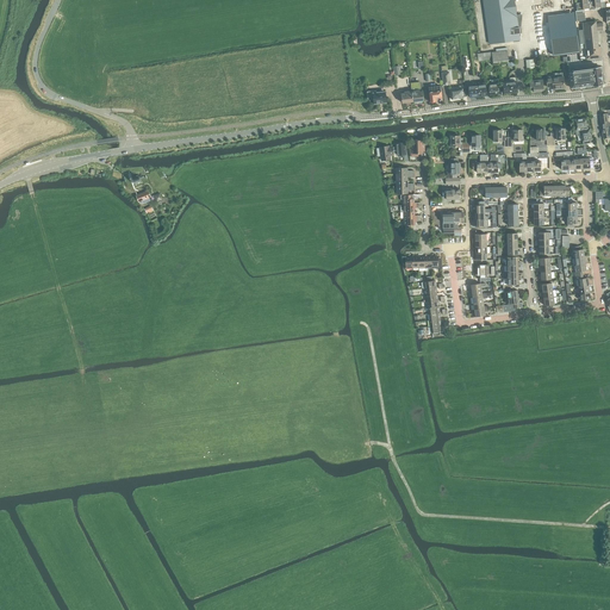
[(520,33),(521,33),(520,27),(521,27),(522,14),(517,16),(514,0),(483,0),(489,44),(521,39),(520,33)]
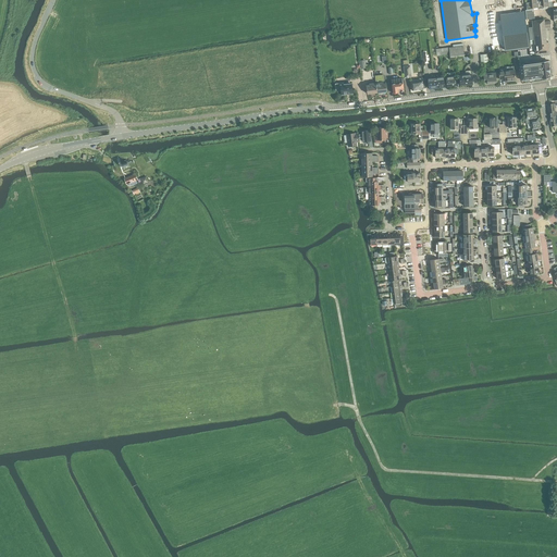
[(533,9),(537,8),(539,8),(537,1),(536,0),(531,0),(532,2),(525,2),(527,10),(525,10),(525,16),(534,15),(533,9)]
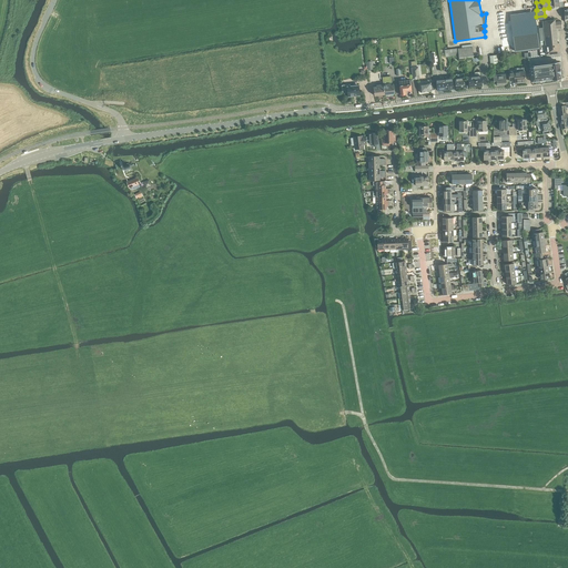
[(564,1),(560,2),(559,0),(553,0),(554,1),(548,1),(549,8),(548,8),(548,9),(556,8),(556,7),(560,7),(564,7),(564,1)]
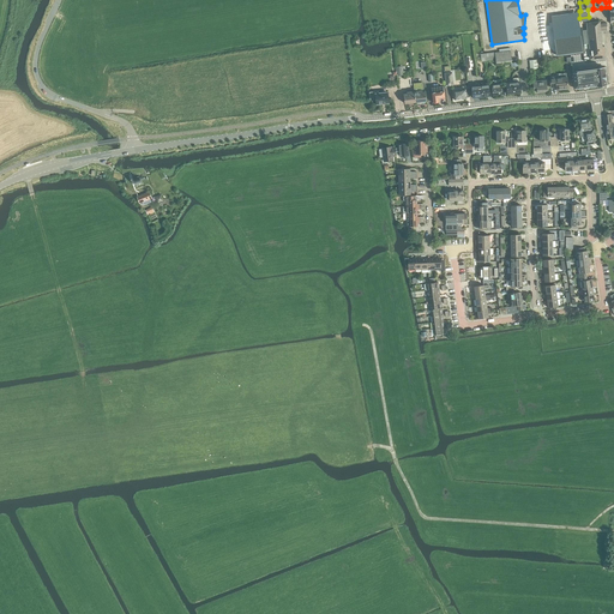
[(579,18),(552,23),(557,56),(584,52),(579,18)]
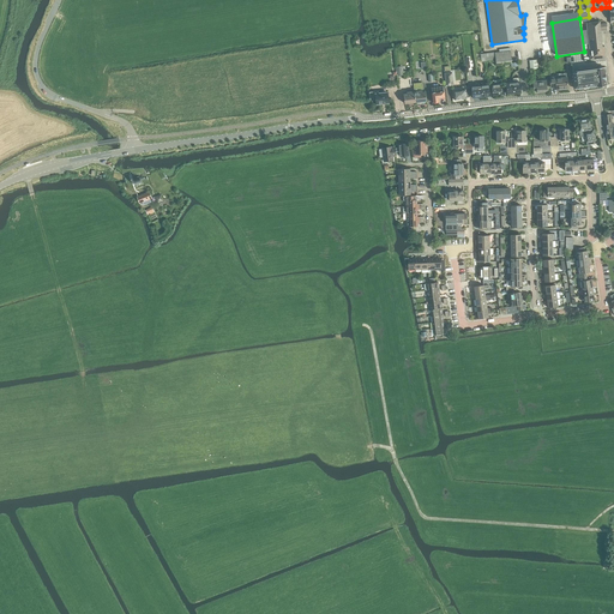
[(602,47),(601,31),(608,30),(607,23),(600,24),(600,22),(587,23),(587,30),(583,30),(584,44),(589,43),(590,59),(606,58),(605,47),(602,47)]
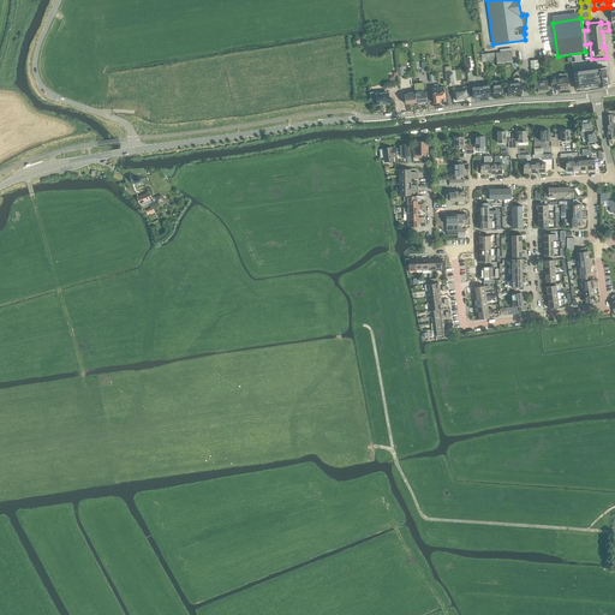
[(503,64),(512,64),(513,63),(512,51),(495,53),(482,54),(482,63),(496,60),(497,65),(503,64)]
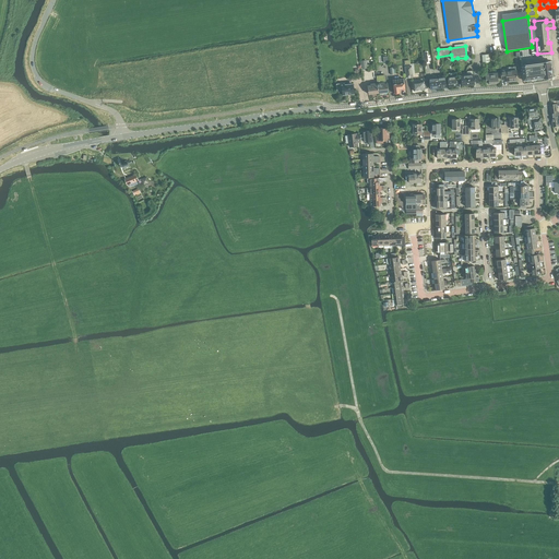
[(523,81),(526,80),(530,79),(530,80),(533,79),(537,78),(540,78),(542,78),(544,78),(544,79),(546,79),(546,78),(549,78),(551,78),(549,61),(544,62),(544,64),(522,67),(522,72),(523,81)]
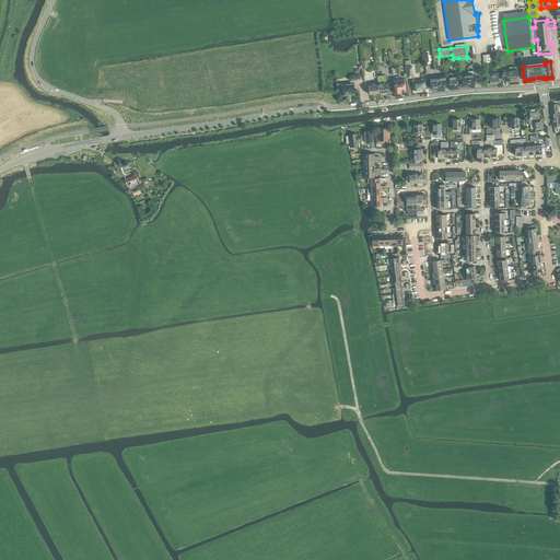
[(407,79),(413,78),(412,66),(405,67),(407,79)]
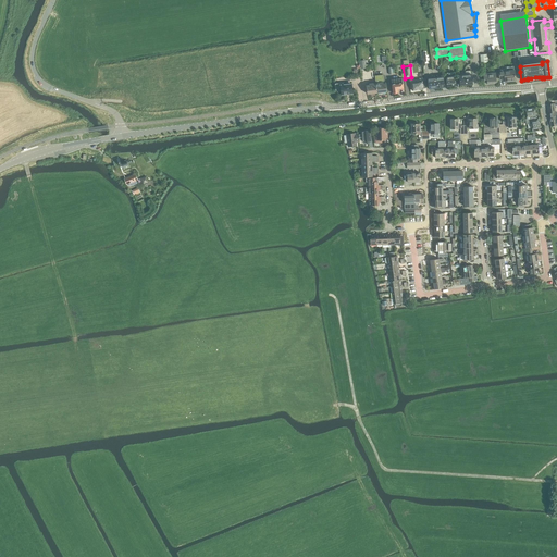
[(516,81),(515,70),(504,71),(504,70),(498,70),(499,79),(504,78),(505,82),(511,81),(511,82),(514,81),(515,81),(516,81)]
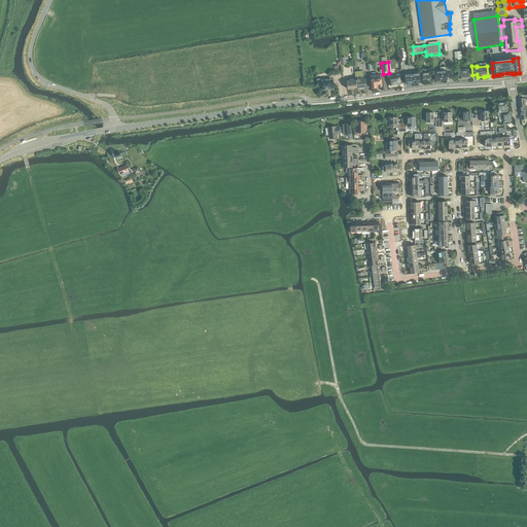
[(434,71),(435,80),(447,79),(446,67),(441,68),(441,71),(434,71)]
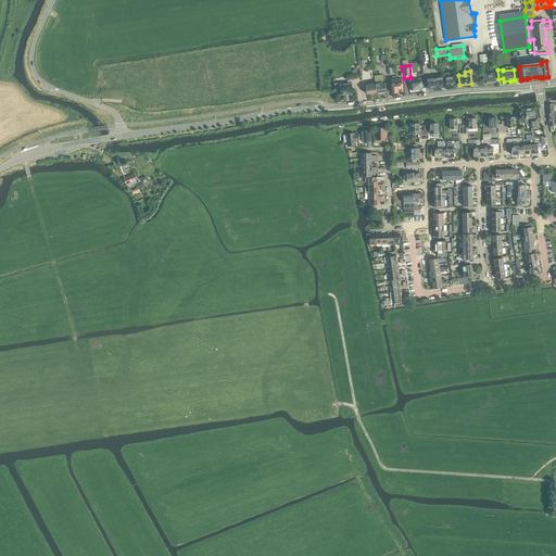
[(495,84),(494,73),(482,74),(483,81),(485,81),(487,84),(495,84)]
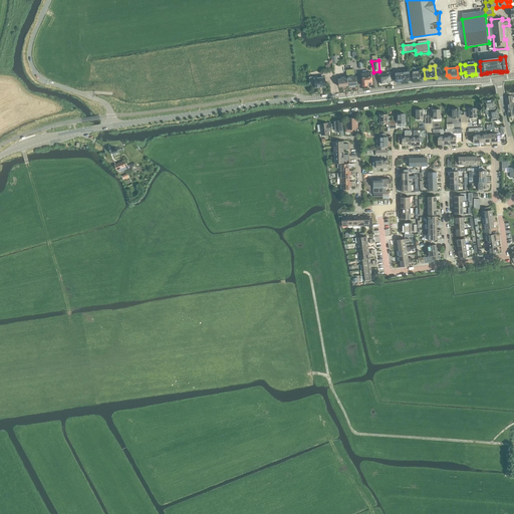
[(346,70),(346,76),(348,85),(357,84),(356,76),(353,77),(353,75),(352,69),(346,70)]
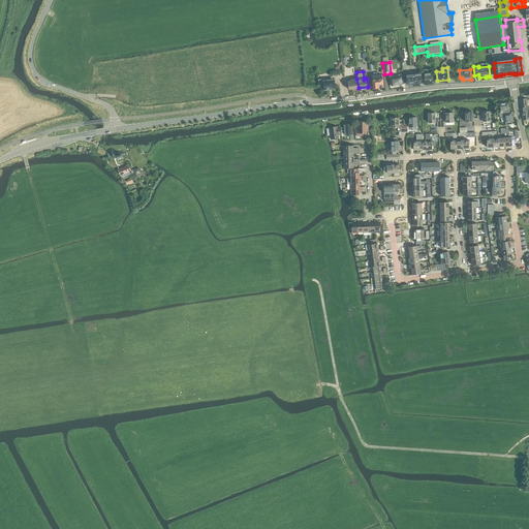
[(418,72),(418,73),(414,73),(414,80),(415,80),(415,83),(423,83),(422,72),(418,72)]
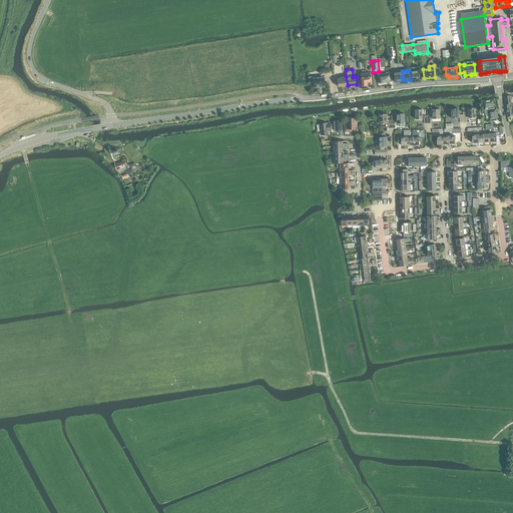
[(411,71),(412,79),(419,79),(419,74),(418,70),(417,70),(411,71)]
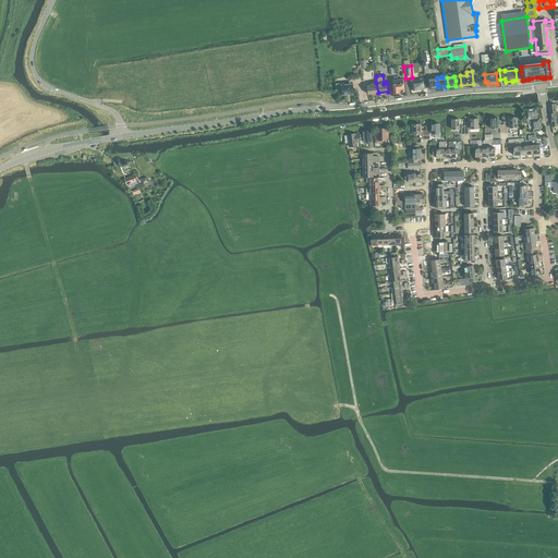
[(429,88),(438,87),(438,84),(437,84),(437,77),(433,79),(432,77),(428,77),(429,88)]
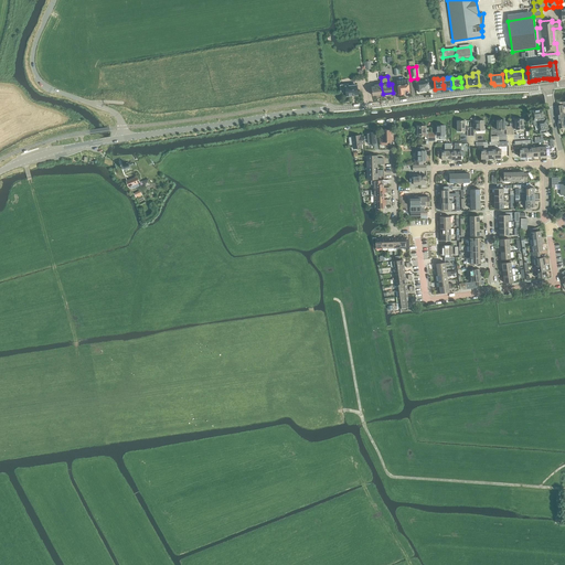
[(397,85),(398,95),(404,94),(404,91),(409,89),(408,84),(407,84),(407,80),(397,81),(397,85)]
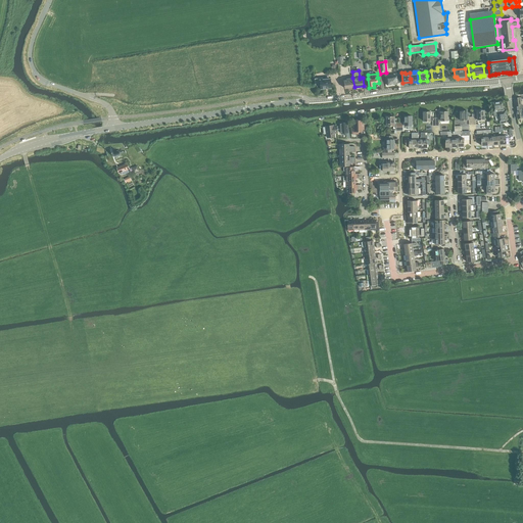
[(386,78),(387,86),(397,84),(397,83),(399,83),(399,78),(396,78),(396,76),(386,78)]
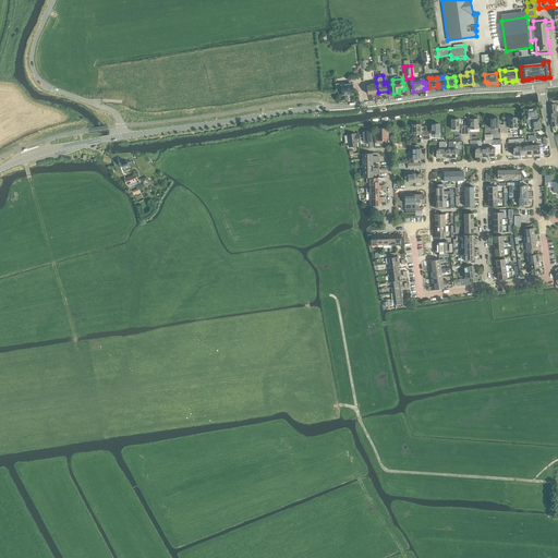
[(367,95),(378,93),(376,83),(370,84),(370,85),(367,85),(367,95)]
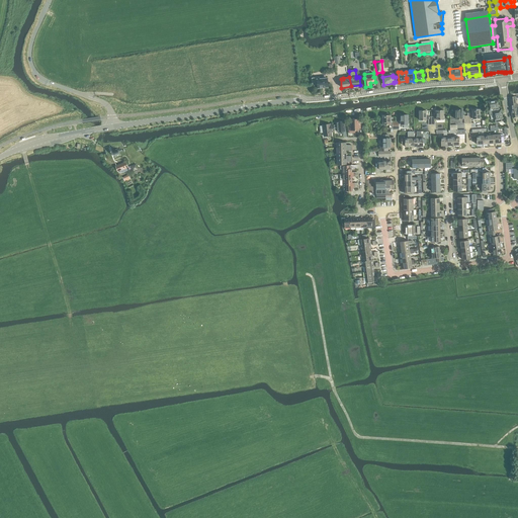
[(318,88),(328,86),(327,78),(317,80),(318,88)]
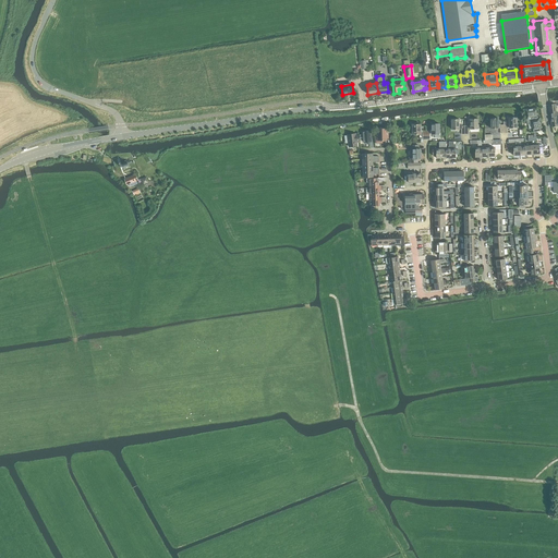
[(555,104),(548,105),(552,126),(557,125),(557,117),(557,114),(557,113),(556,113),(555,104)]
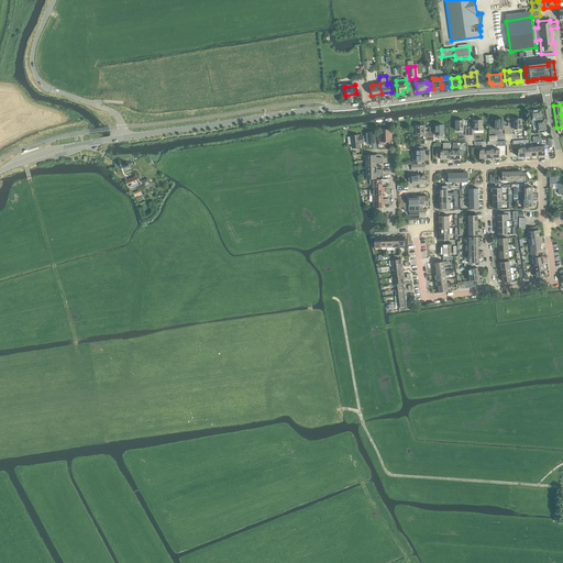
[(539,136),(539,139),(541,139),(542,139),(541,133),(543,132),(544,132),(544,131),(544,130),(545,130),(544,119),(542,119),(540,109),(536,109),(538,120),(537,120),(538,129),(538,131),(539,136)]
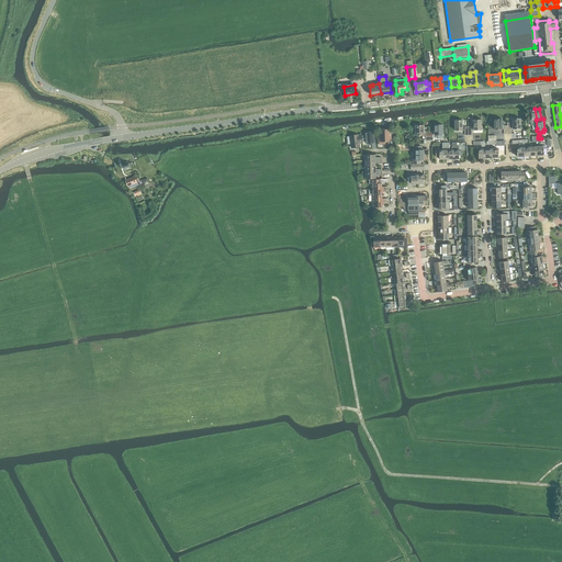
[(504,128),(504,134),(507,134),(507,126),(504,126),(504,125),(502,125),(502,119),(494,119),(494,130),(502,128),(504,128)]
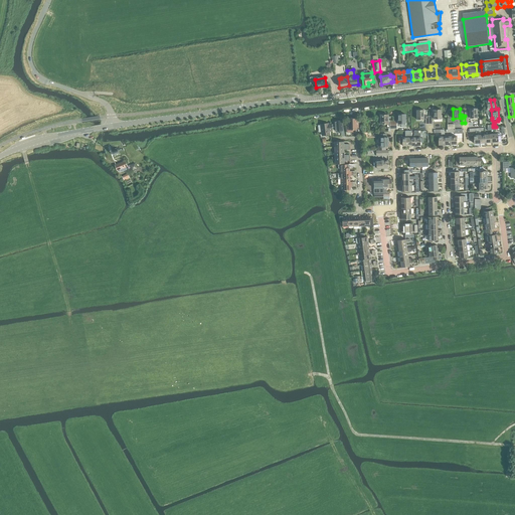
[(468,116),(465,116),(465,123),(468,123),(469,118),(470,118),(477,118),(477,109),(470,109),(470,115),(468,115),(468,116)]
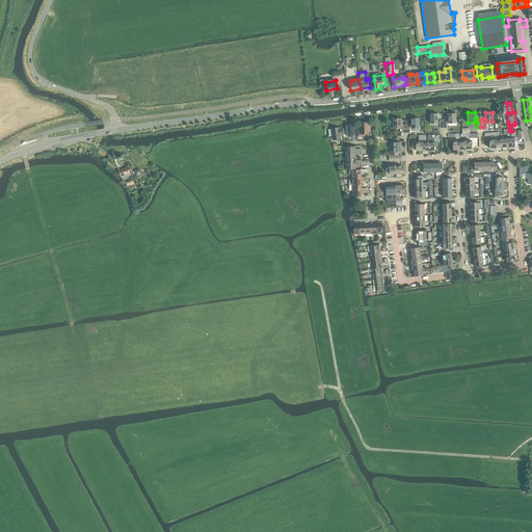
[(440,123),(440,128),(444,128),(443,121),(440,121),(440,120),(439,120),(437,113),(430,113),(430,124),(439,123),(440,123)]
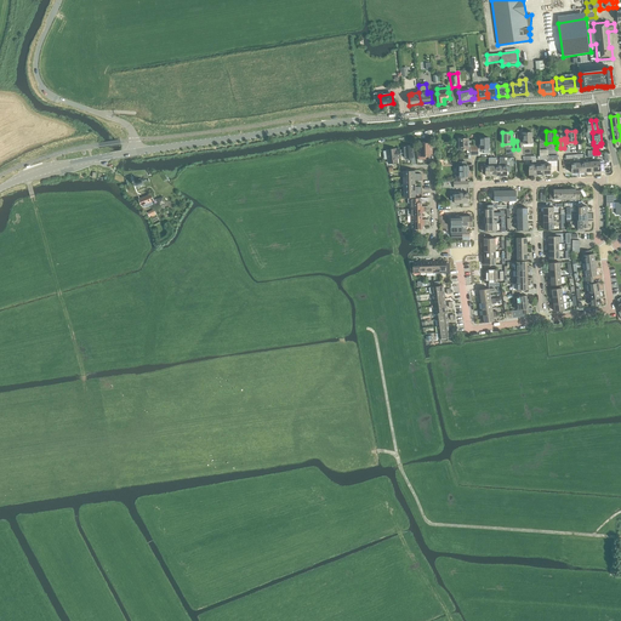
[(520,141),(517,141),(518,149),(522,149),(522,143),(533,143),(531,132),(523,132),(523,138),(520,138),(520,141)]
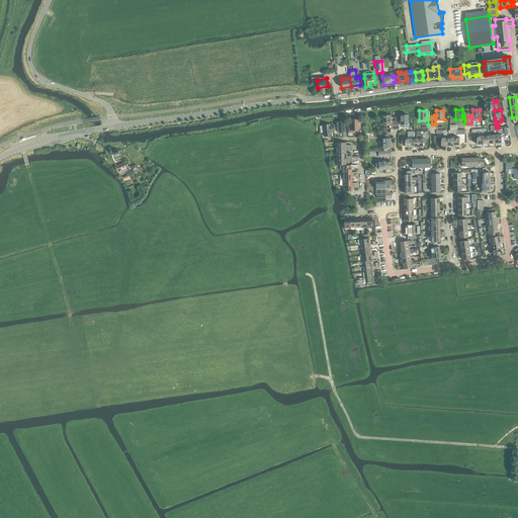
[(393,124),(393,130),(396,128),(396,121),(393,121),(393,120),(391,120),(391,114),(384,115),(384,114),(381,114),(381,119),(382,119),(382,125),(393,124)]
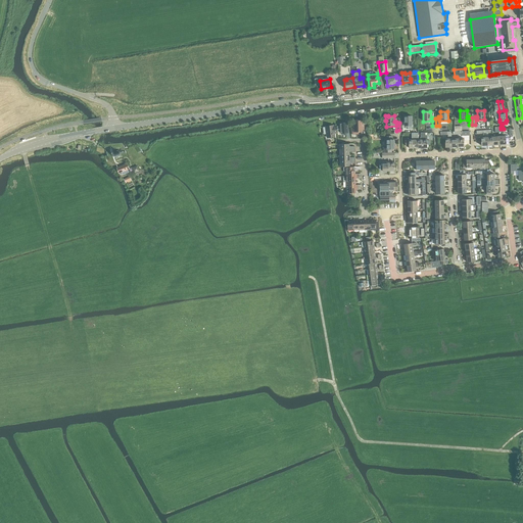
[(402,123),(399,123),(399,130),(402,130),(402,126),(412,125),(412,115),(403,115),(403,122),(402,122),(402,123)]
